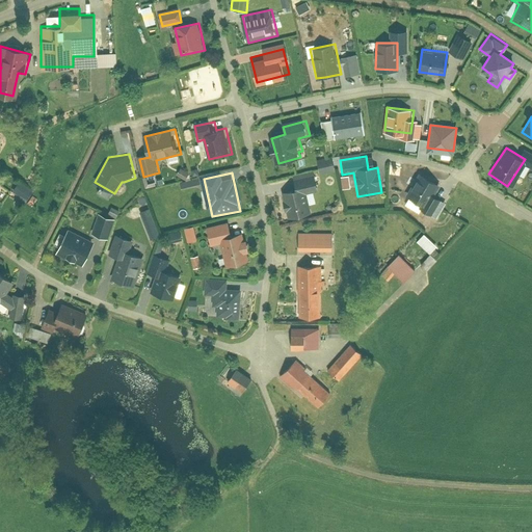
[(284,192),(290,219),(313,214),(311,206),(314,205),(311,194),(320,192),(316,175),(295,180),(297,189),(284,192)]
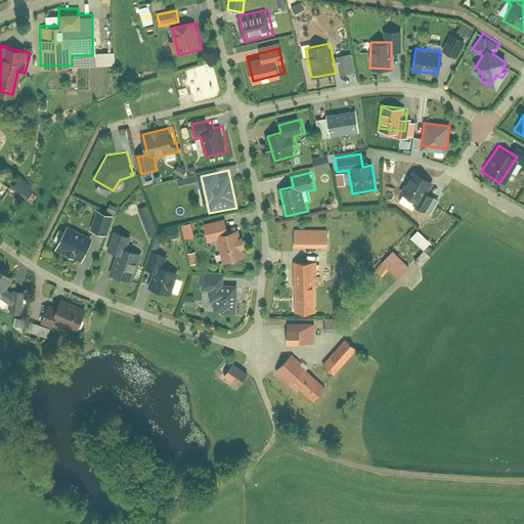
[(431,181),(412,172),(401,192),(421,203),(431,181)]
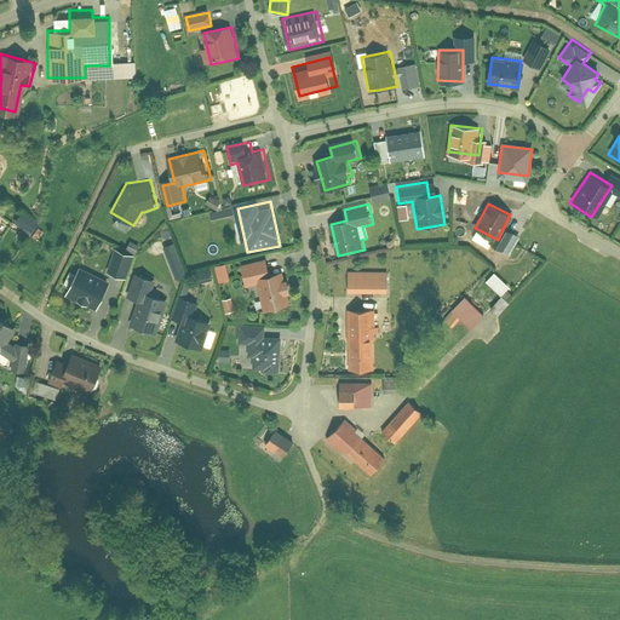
[(26,212),(17,224),(34,235),(42,223),(26,212)]
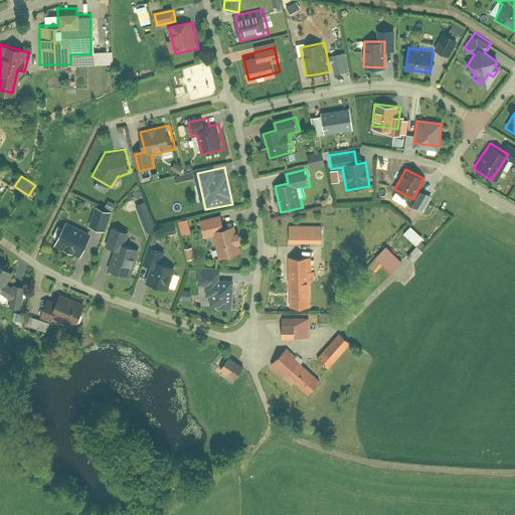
[(98,208),(91,228),(105,233),(113,213),(98,208)]
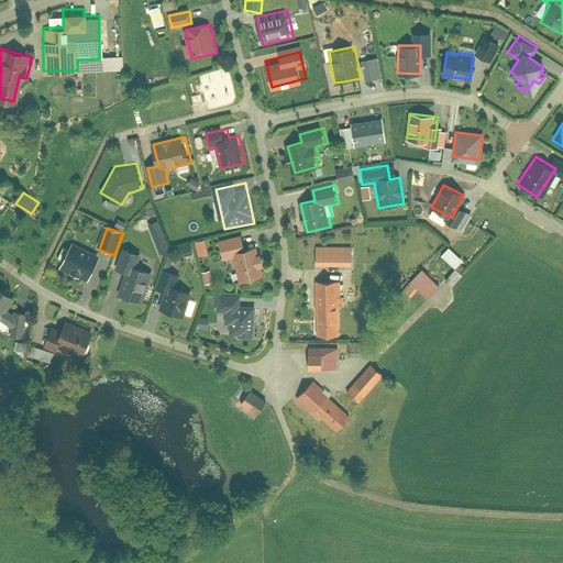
[(243,235),(220,241),(224,261),(235,258),(241,283),(264,278),(262,269),(266,268),(263,255),(260,256),(257,249),(246,251),(243,235)]
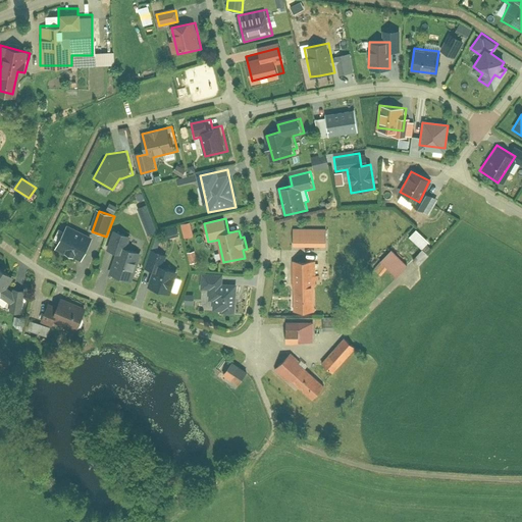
[(191,225),(181,227),(185,240),(195,238),(191,225)]
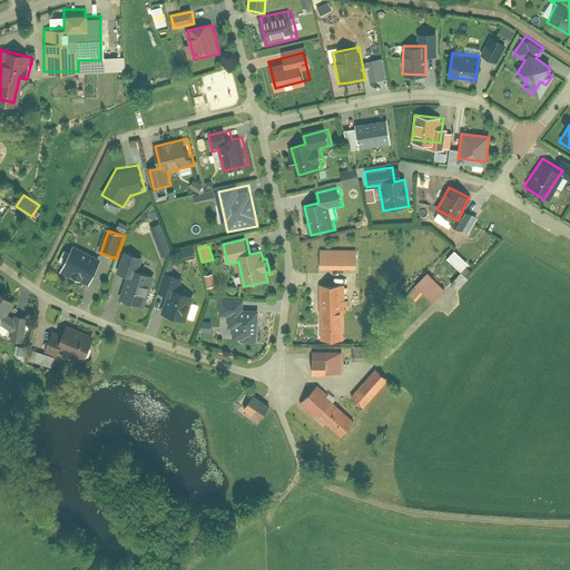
[(71,248),(61,273),(90,285),(100,262),(71,248)]
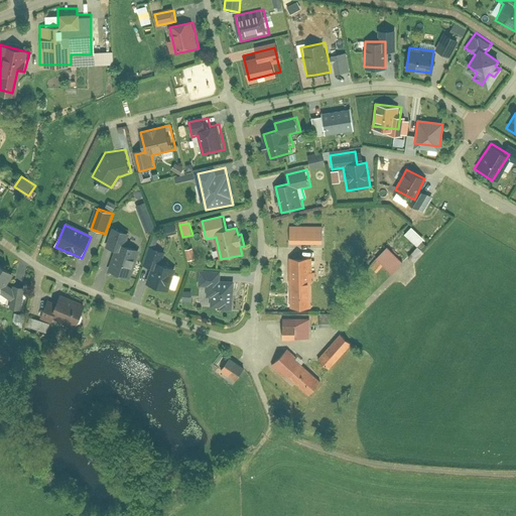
[(113,229),(106,245),(116,250),(123,234),(113,229)]
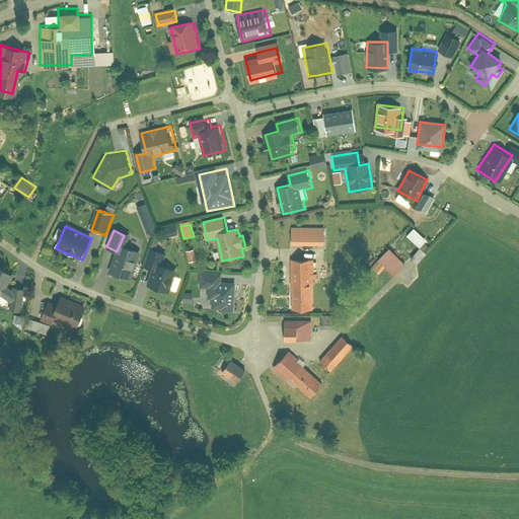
[(124,240),(113,270),(131,277),(142,247),(124,240)]
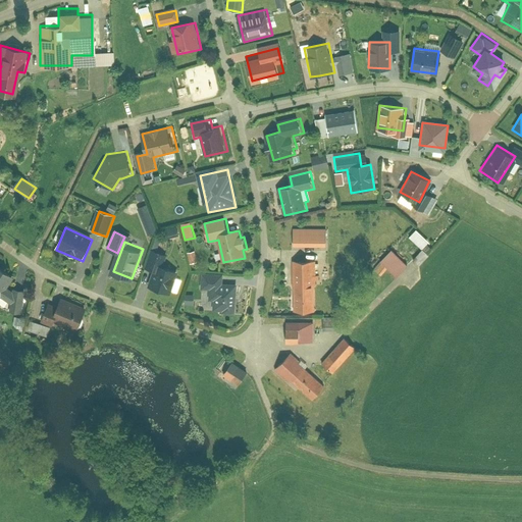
[(310,259),(293,259),(293,308),(310,308),(310,259)]
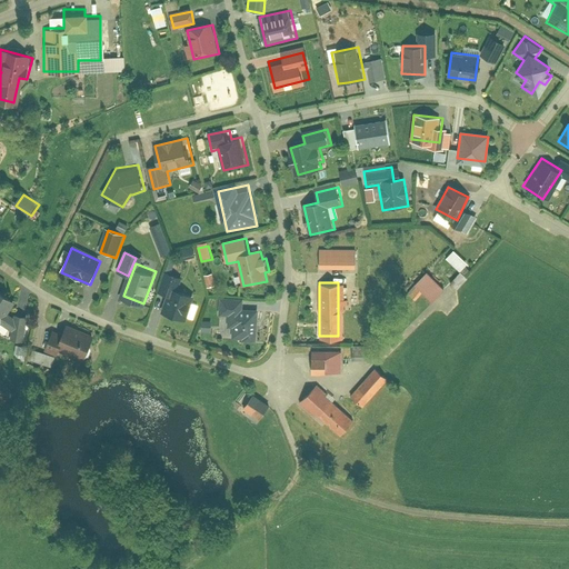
[(172,286),(162,313),(182,321),(187,309),(192,311),(198,296),(172,286)]
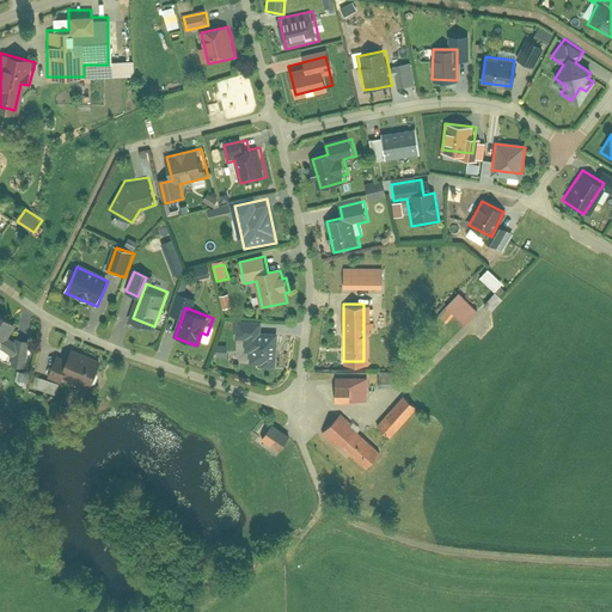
[(31,343),(17,340),(17,342),(8,336),(14,326),(0,316),(0,346),(1,346),(13,355),(11,365),(25,368),(31,343)]
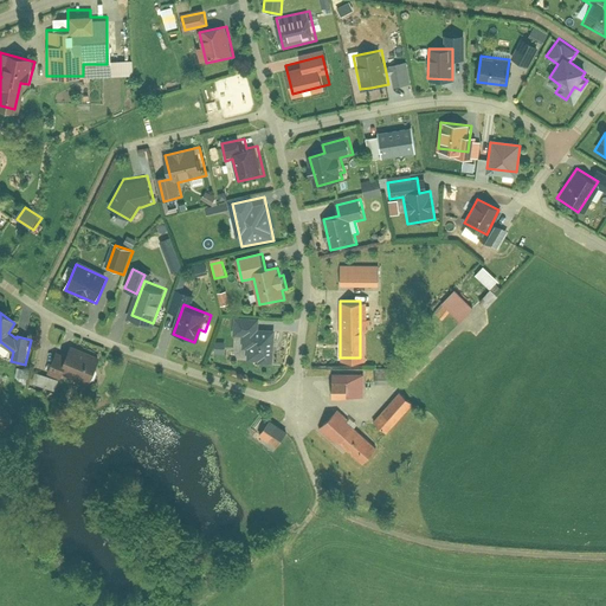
[(272,328),(244,328),(244,362),(272,362),(272,328)]
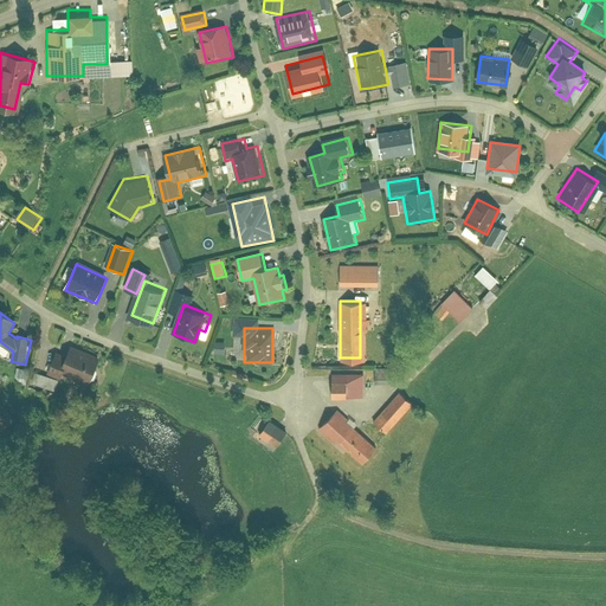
[(98,361),(70,350),(64,367),(51,362),(46,375),(62,381),(65,371),(91,380),(98,361)]
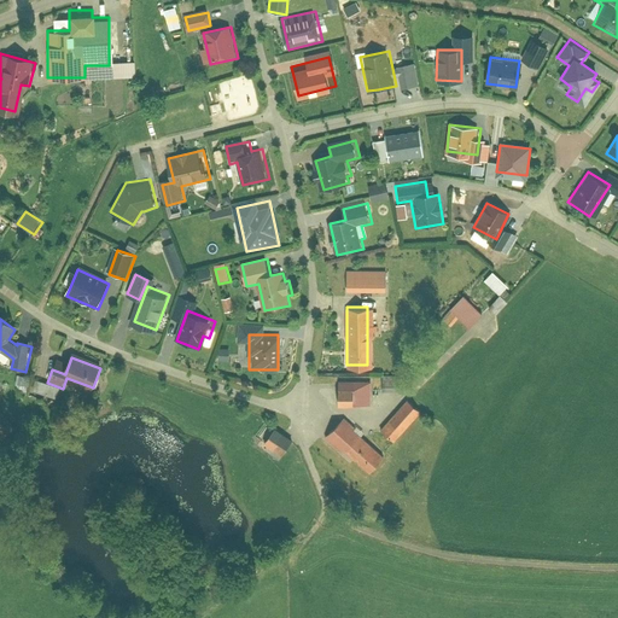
[(400,371),(377,371),(377,382),(400,382),(400,371)]
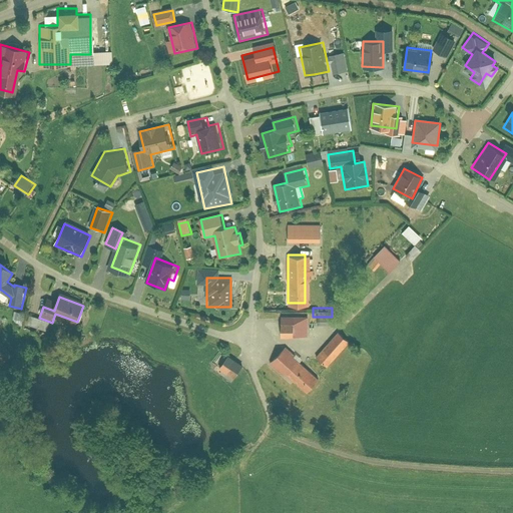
[(20,311),(16,322),(23,324),(26,312),(20,311)]
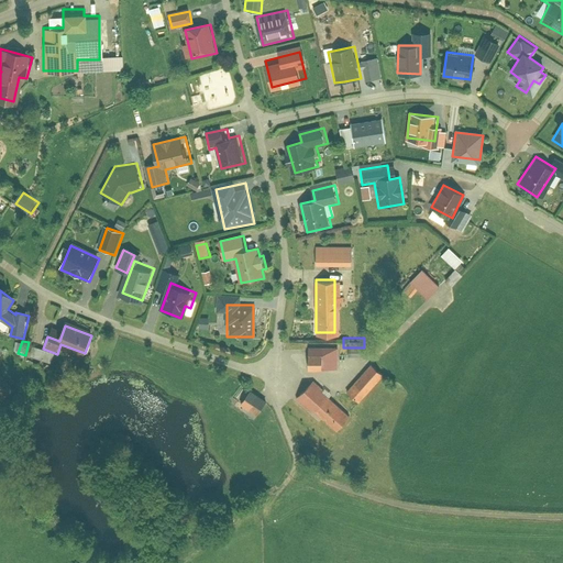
[(332,345),(304,344),(302,361),(323,362),(323,355),(332,355),(332,345)]
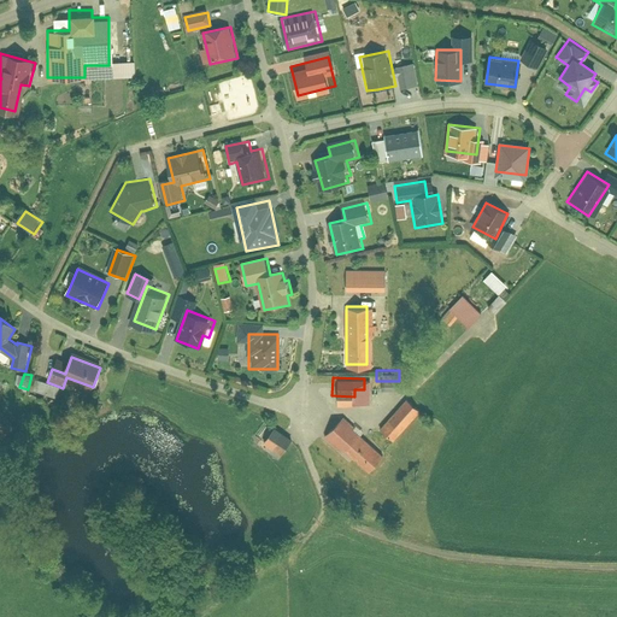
[(43,385),(41,394),(54,399),(57,389),(43,385)]
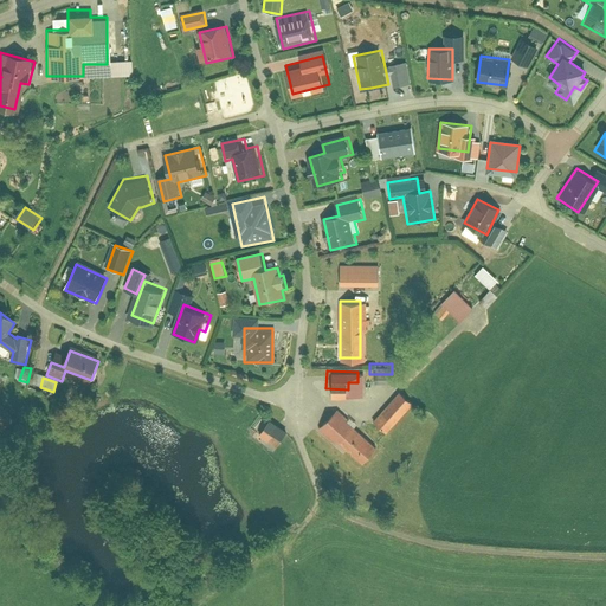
[(411,397),(395,385),(372,416),(386,426),(411,397)]
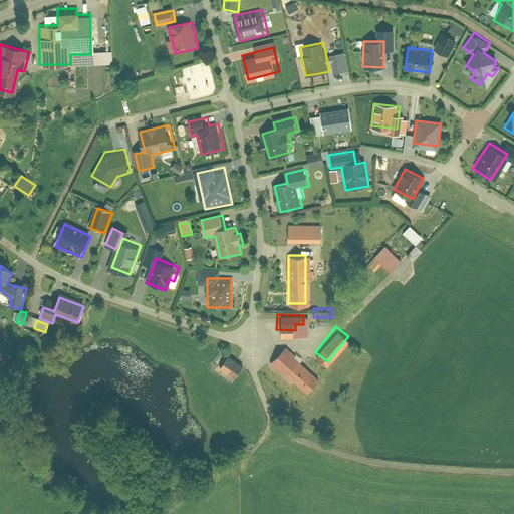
[(2,344),(0,346),(0,359),(5,365),(13,358),(2,344)]
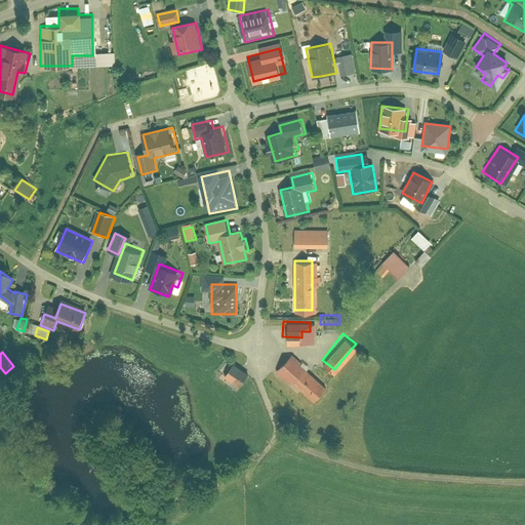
[(287,353),(274,367),(310,399),(320,389),(304,374),(308,371),(287,353)]
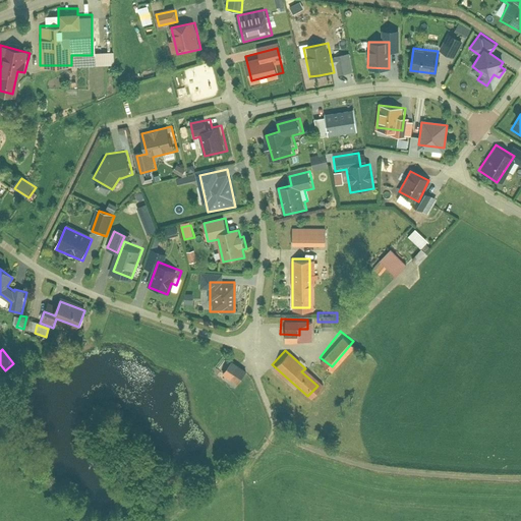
[(242,369),(232,361),(225,370),(235,379),(242,369)]
